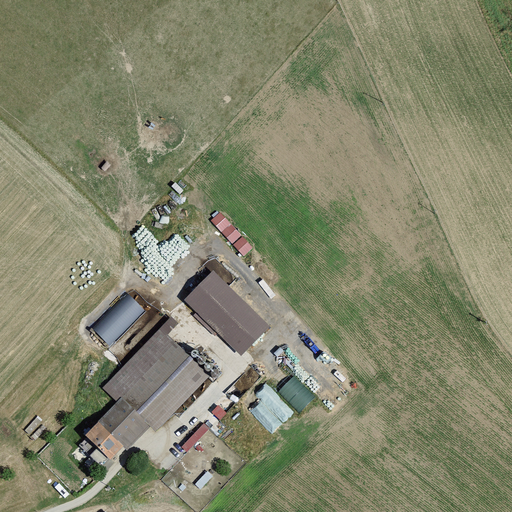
[(211,167),(221,159),(211,147),(201,155),(211,167)]
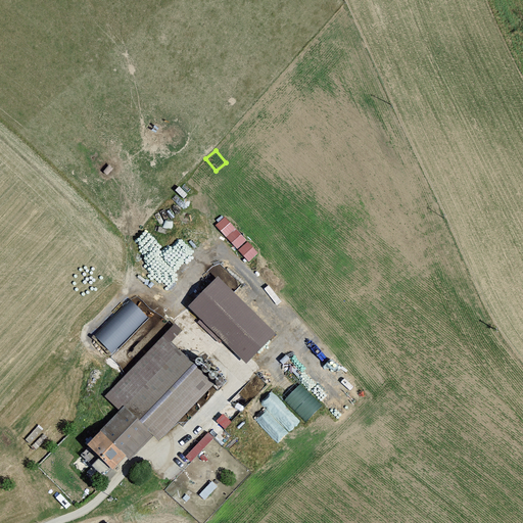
[(236,228),(227,237),(249,262),(259,252),(236,228)]
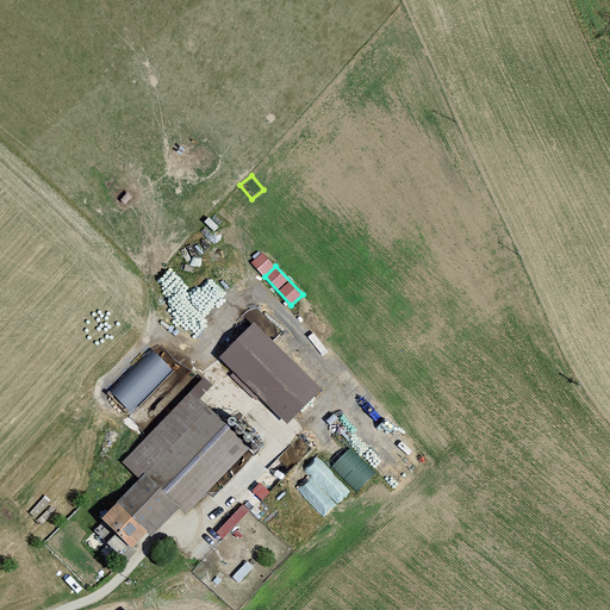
[(217,363),(285,427),(318,390),(250,327),(217,363)]
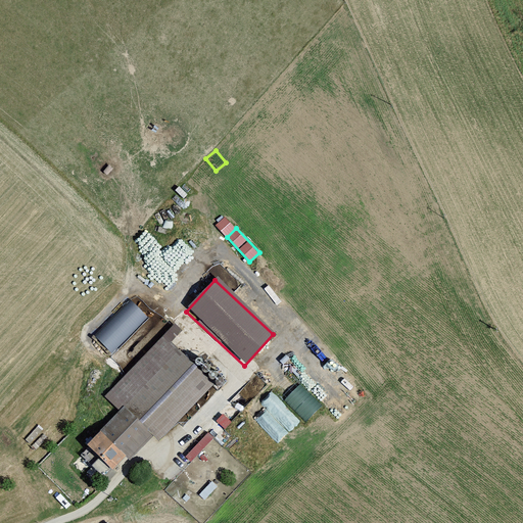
[(112,353),(148,317),(130,298),(94,336),(112,353)]
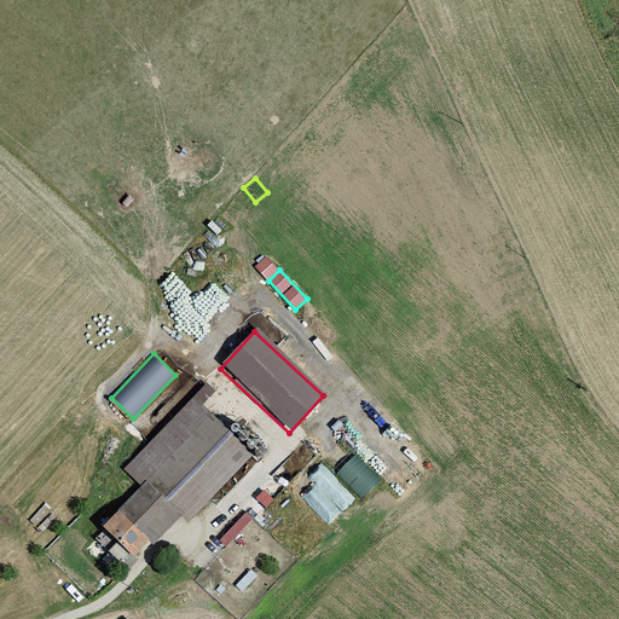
[(100,528),(127,555),(143,539),(150,547),(175,520),(185,530),(255,460),(202,408),(212,398),(204,391),(123,473),(140,489),(100,528)]
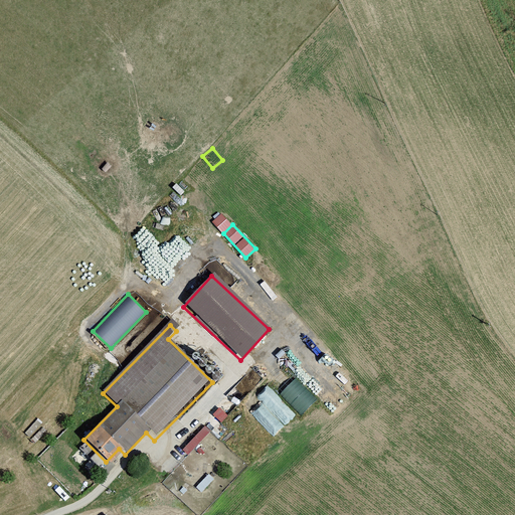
[(125,366),(141,350),(125,335),(110,351),(125,366)]
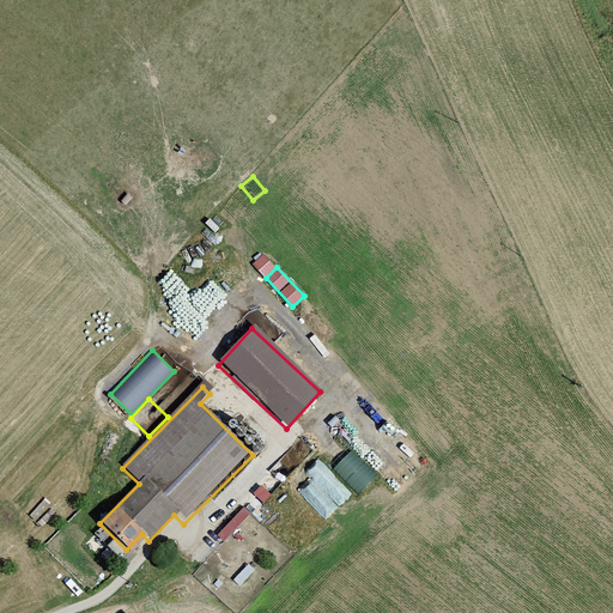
[(352,450),(333,469),(359,495),(378,475),(352,450)]
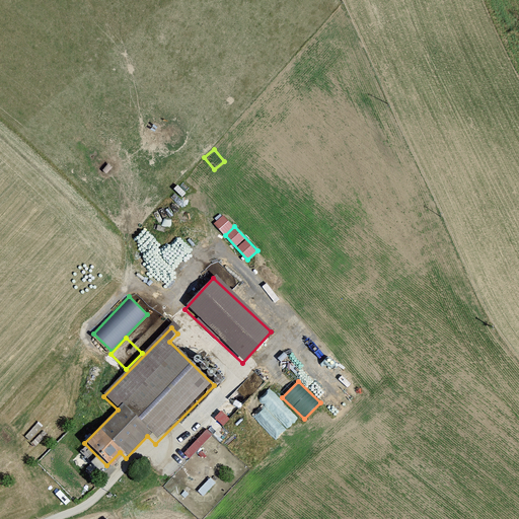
[(221,411),(214,419),(221,425),(229,417),(221,411)]
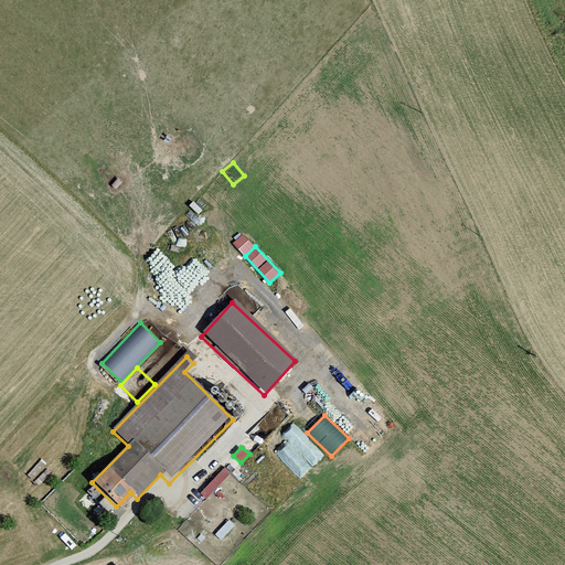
[(225,467),(201,493),(209,499),(232,472),(225,467)]
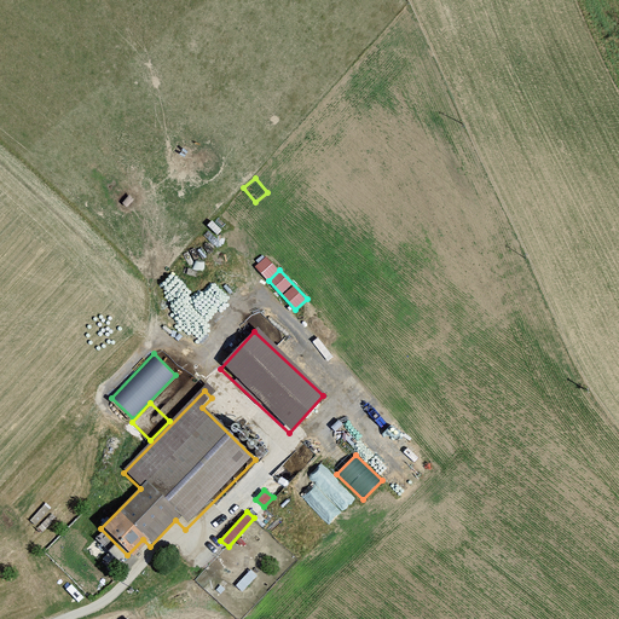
[(15,591),(4,600),(16,615),(27,605),(15,591)]
